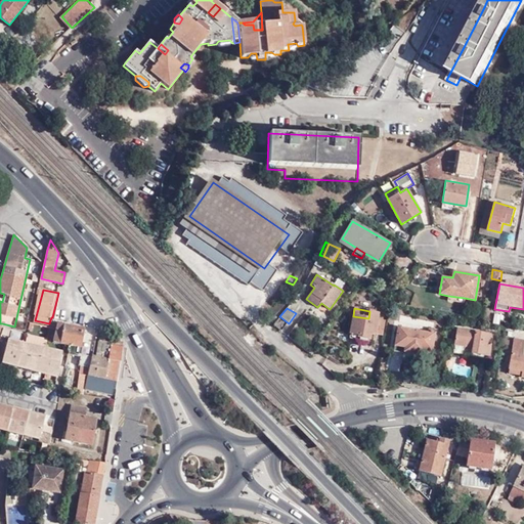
[(379,313),(369,312),(368,318),(353,316),(349,333),(359,334),(359,337),(374,339),(379,313)]
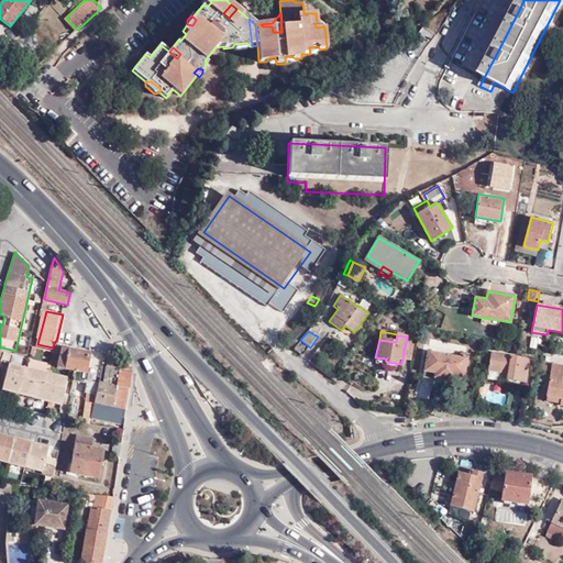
[(73,371),(73,377),(85,378),(89,352),(62,348),(57,367),(73,371)]
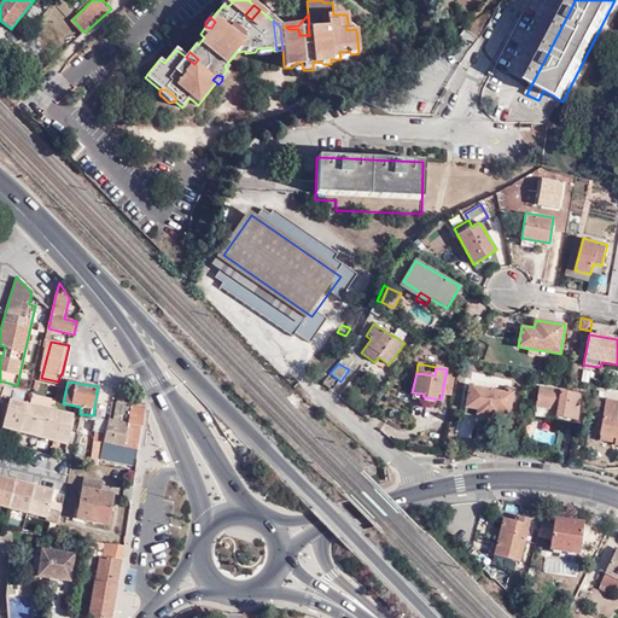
[(507,412),(511,392),(470,386),(467,407),(478,409),(477,414),(496,417),(496,414),(500,414),(501,410),(507,412)]
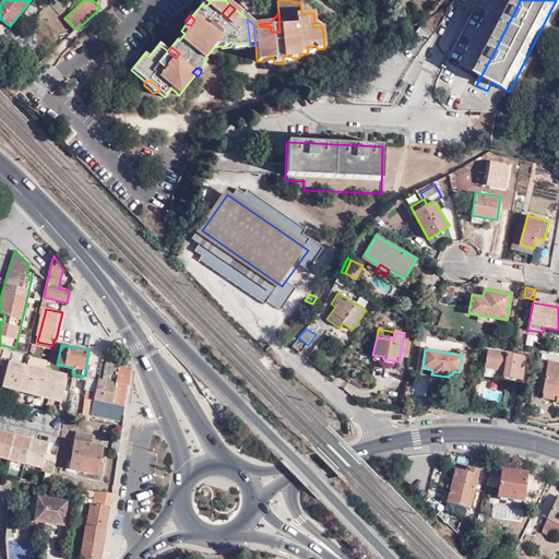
[(521,381),(525,357),(487,351),(484,368),(502,370),(502,377),(521,381)]
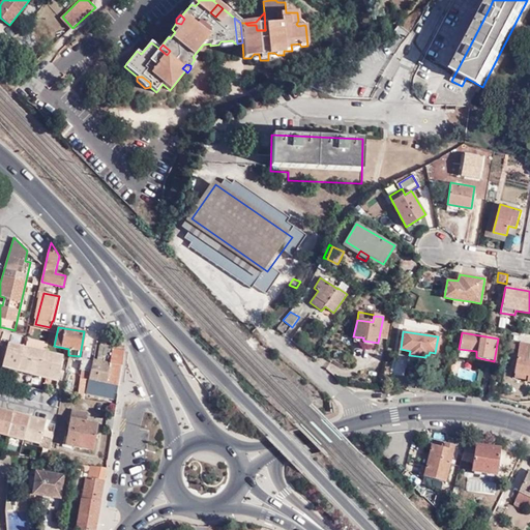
[(58,381),(63,355),(29,347),(29,345),(27,345),(26,346),(8,342),(3,367),(58,381)]
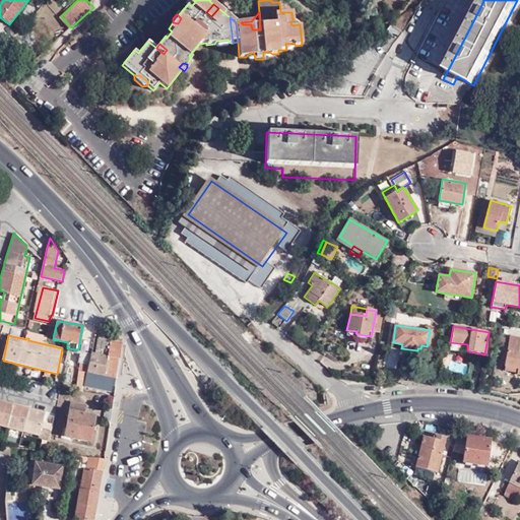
[(519,352),(518,352),(519,344),(519,336),(511,335),(505,367),(519,369),(518,374),(519,374),(519,352)]
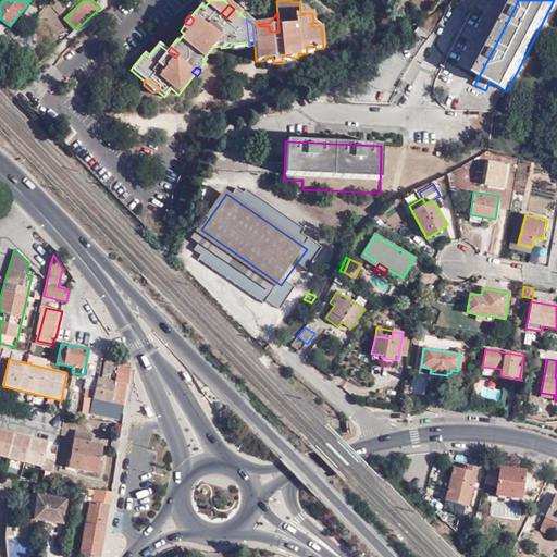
[(94,399),(125,405),(131,367),(111,363),(110,375),(109,381),(86,376),(84,390),(86,390),(85,395),(90,396),(90,399),(94,400),(94,399)]
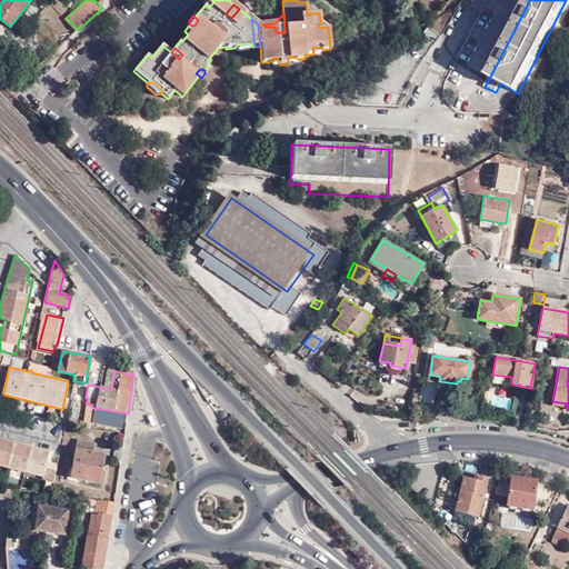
[(15,443),(0,439),(0,465),(8,468),(12,450),(15,443)]
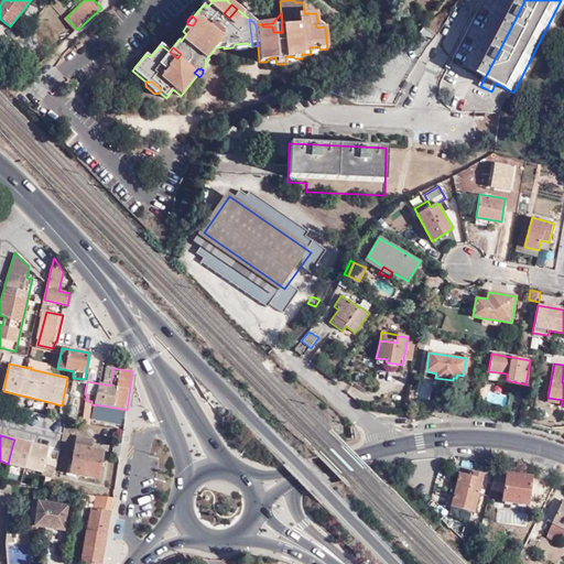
[(91,448),(94,438),(76,436),(69,473),(98,478),(101,465),(97,465),(100,451),(91,448)]
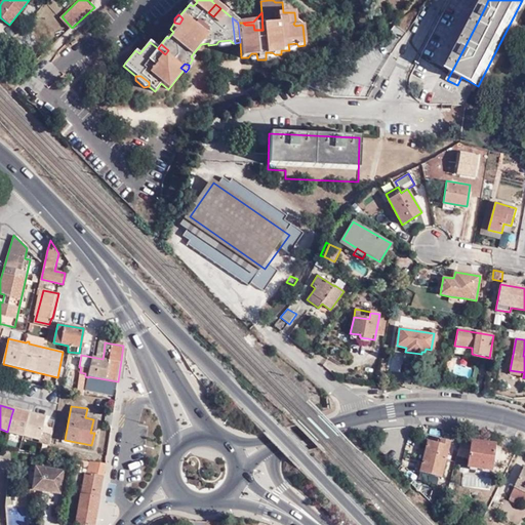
[(11,415),(7,432),(23,436),(29,414),(21,411),(18,417),(11,415)]
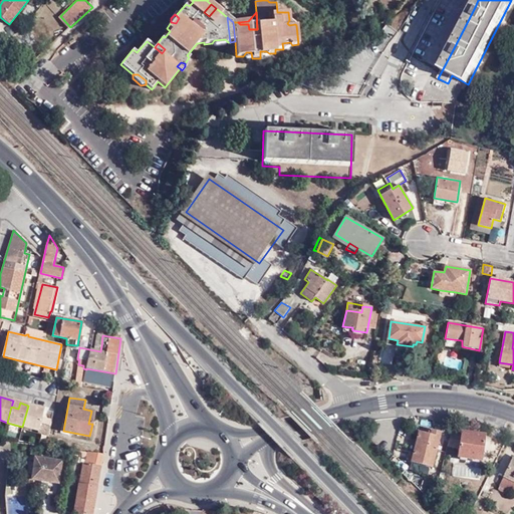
[(28,406),(22,427),(38,432),(44,410),(28,406)]
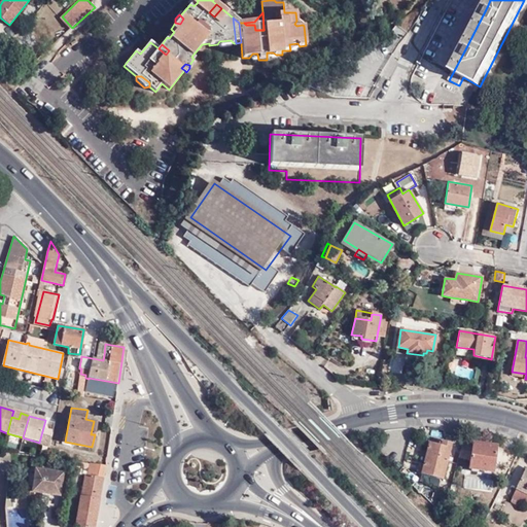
[(469,468),(482,470),(484,459),(494,461),(497,447),(475,442),(469,468)]
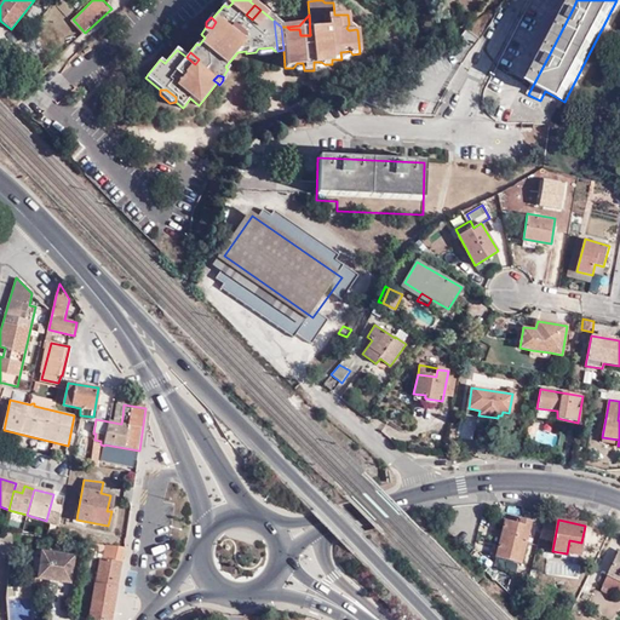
[(521,563),(530,527),(515,523),(506,521),(497,557),(521,563)]
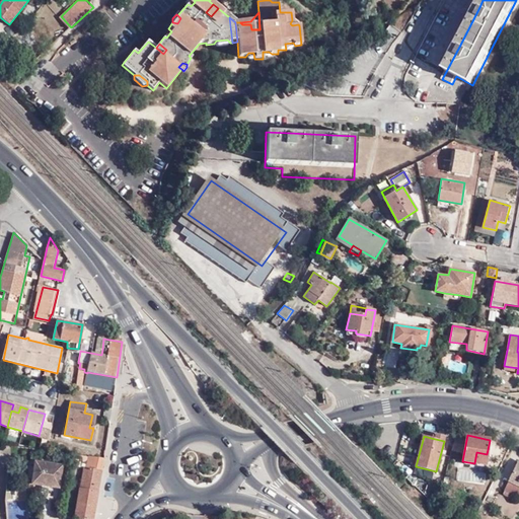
[(50,441),(48,449),(63,451),(63,448),(65,448),(66,443),(50,441)]
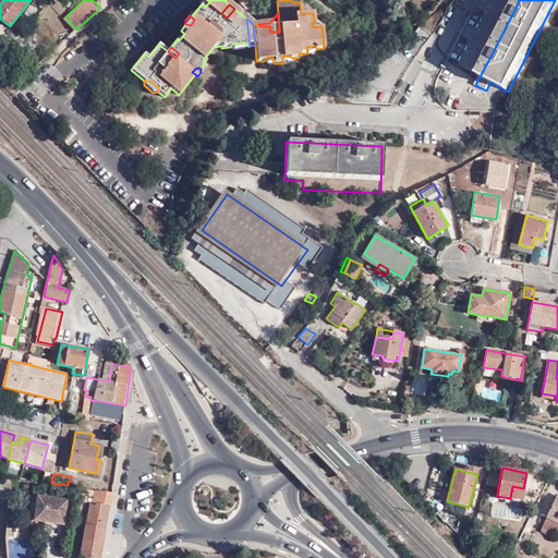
[(11,490),(12,480),(2,477),(1,477),(0,492),(0,496),(10,498),(11,496),(11,490)]
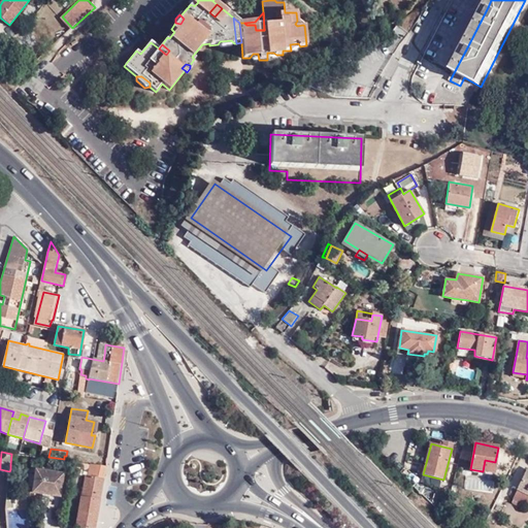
[(485,460),(483,471),(494,473),(495,462),(485,460)]
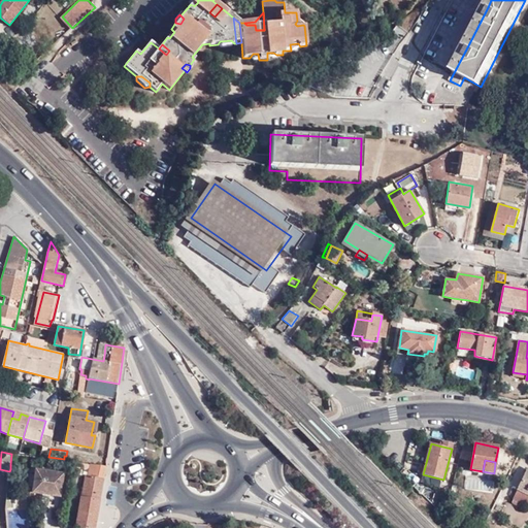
[(95,527),(107,465),(90,464),(88,474),(87,474),(81,496),(80,496),(75,527),(83,527),(95,527)]
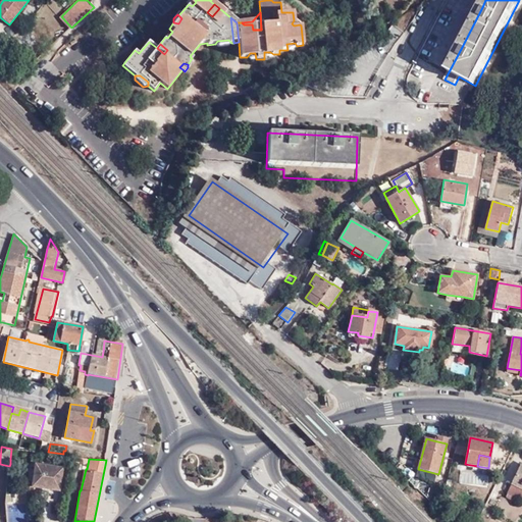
[(521,463),(521,464),(508,493),(521,500),(521,463)]
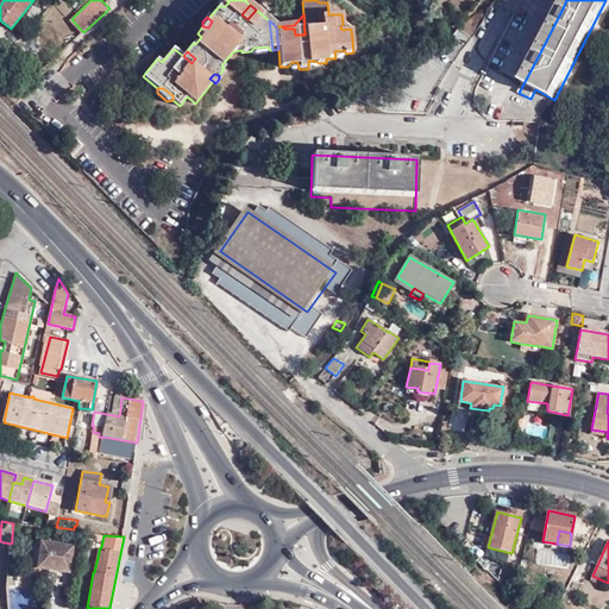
[(37,566),(68,572),(73,546),(41,541),(37,564),(37,566)]
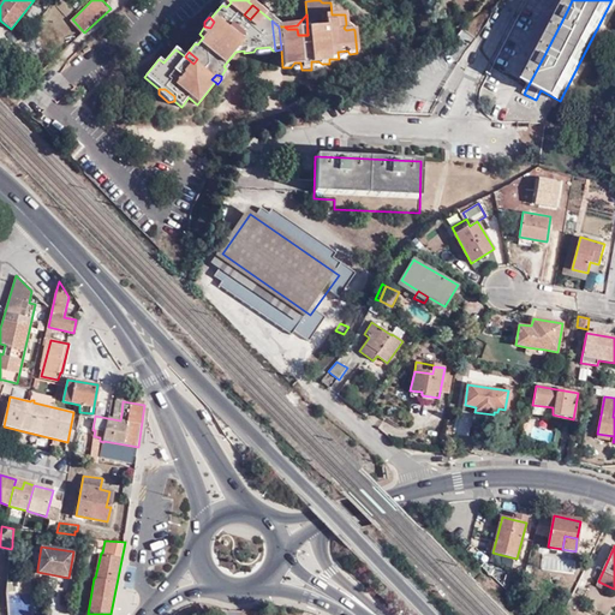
[(502,586),(506,575),(499,567),(495,567),(487,565),(482,566),(502,586)]
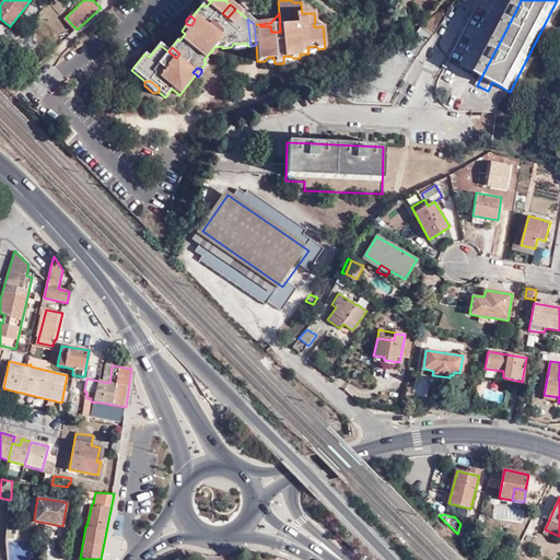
[(7,529),(7,538),(28,537),(28,534),(28,527),(26,527),(7,529)]
